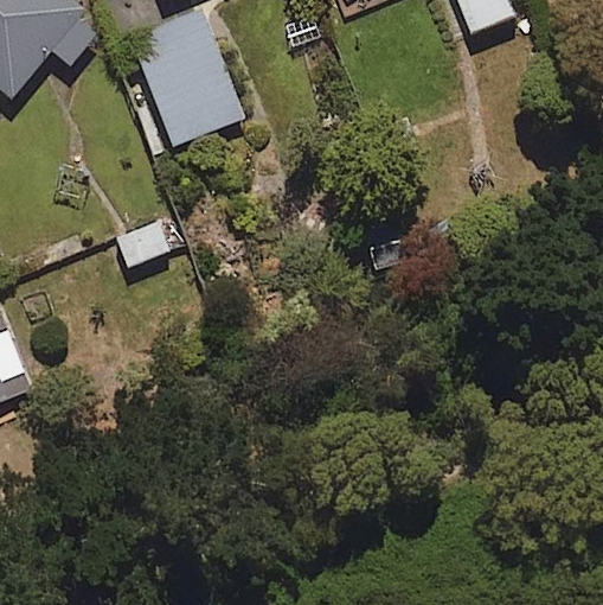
[(97,34),(78,18),(84,12),(70,0),(0,0),(0,86),(12,96),(53,50),(70,64),(97,34)]
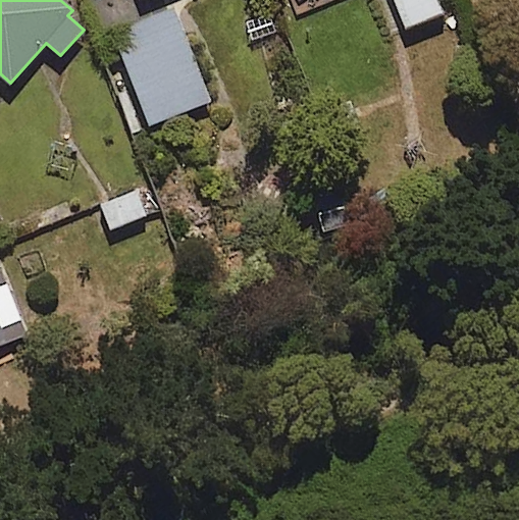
[(445,12),(439,0),(392,0),(405,29),(445,12)]
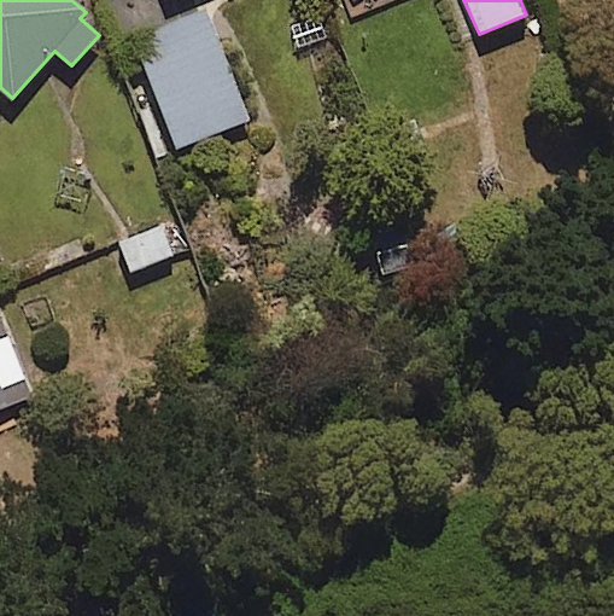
[(179,149),(250,116),(202,5),(129,38),(179,149)]
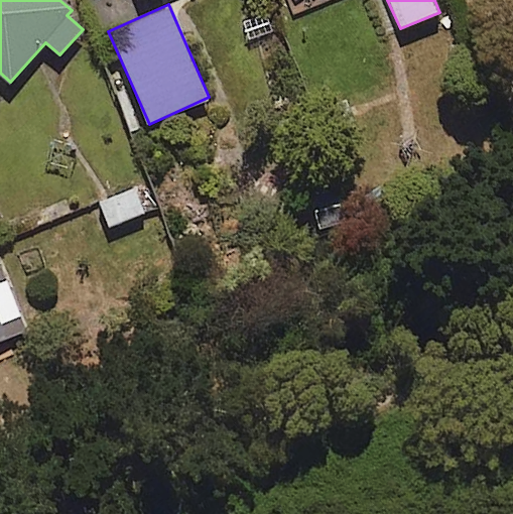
[(146,211),(133,184),(96,204),(108,230),(146,211)]
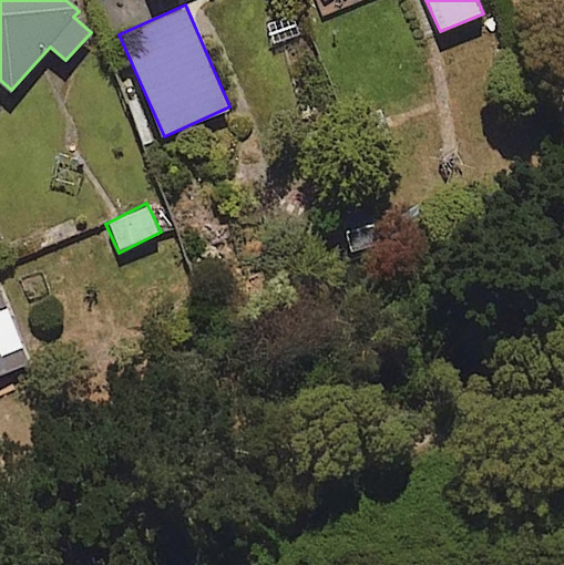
[(0,377),(28,366),(0,296),(0,377)]
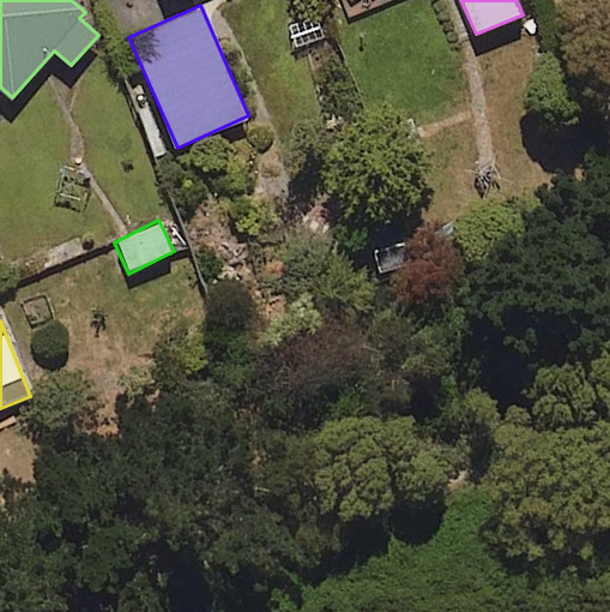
All buildings are outlined.
